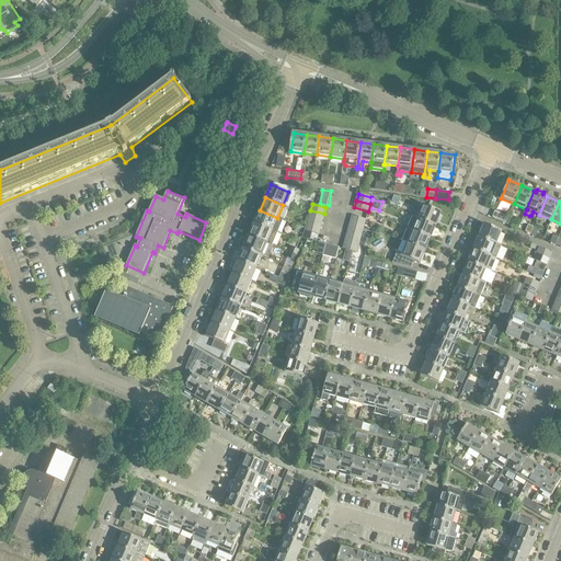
[(423,205),(418,217),(436,226),(442,213),(423,205)]
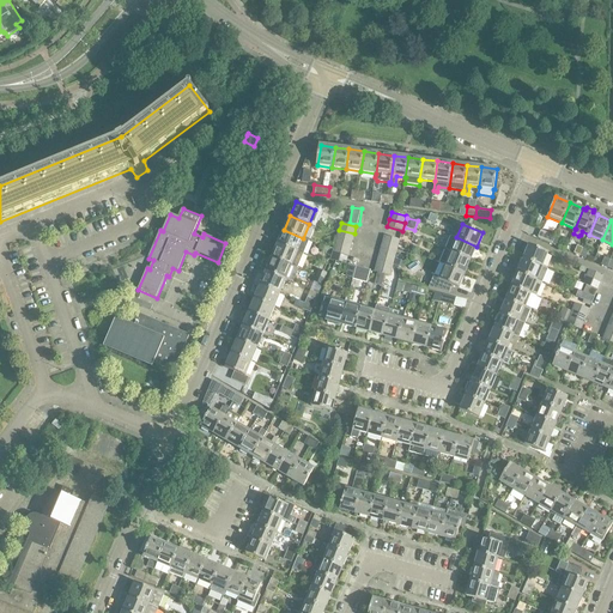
[(303,254),(309,241),(303,238),(284,230),(278,243),(303,254)]
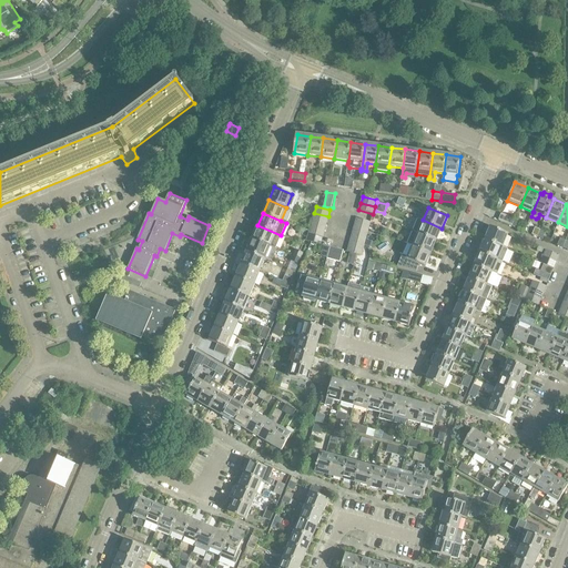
[(324,231),(328,216),(314,213),(311,227),(324,231)]
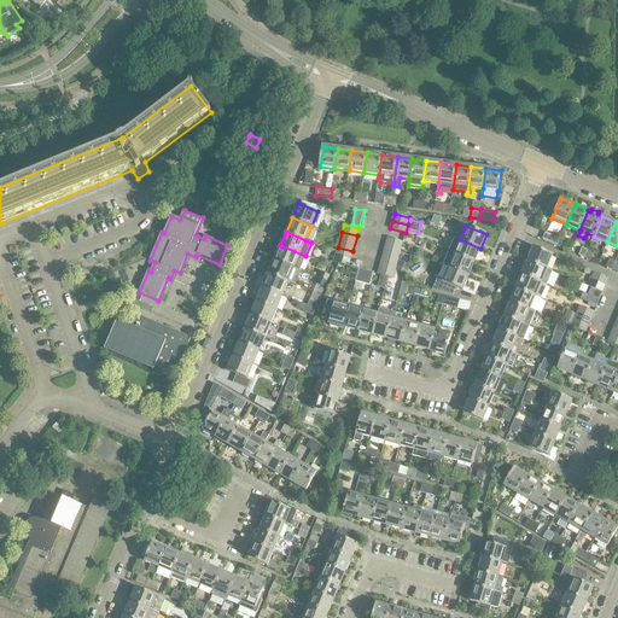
[(543,240),(557,246),(560,238),(547,232),(543,240)]
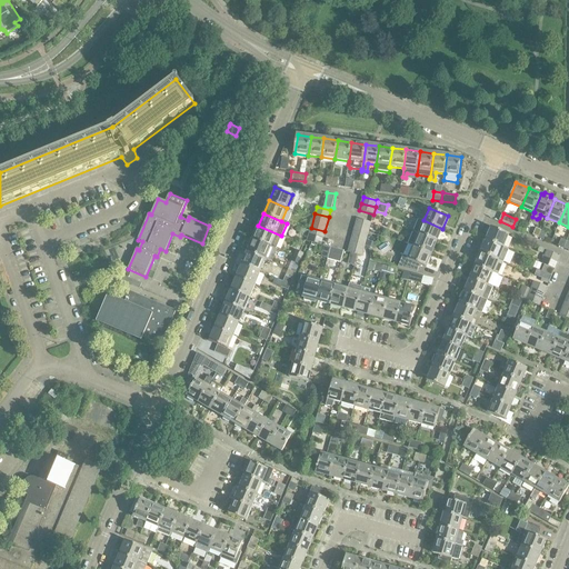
[(419,218),(413,231),(419,233),(437,241),(442,229),(423,220),(419,218)]
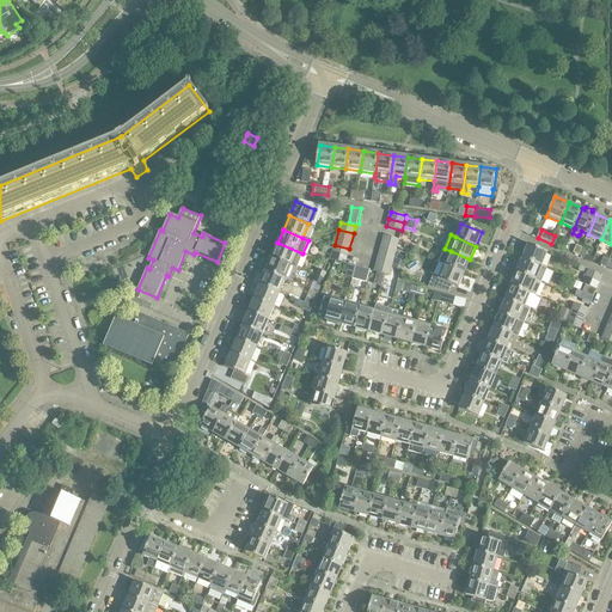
[(384,236),(383,243),(397,246),(399,239),(384,236)]
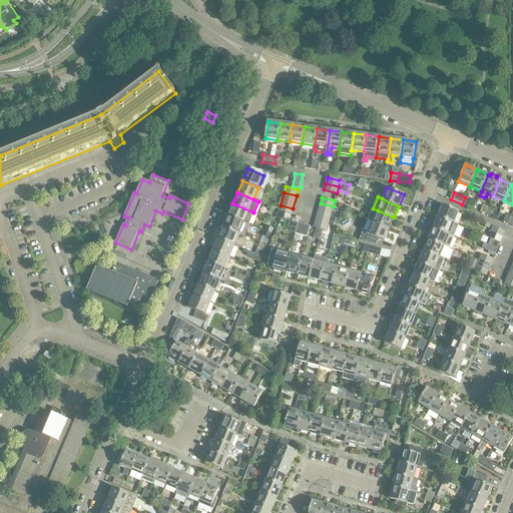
[(244,221),(248,223),(253,212),(232,203),(227,215),(244,222),(244,221)]
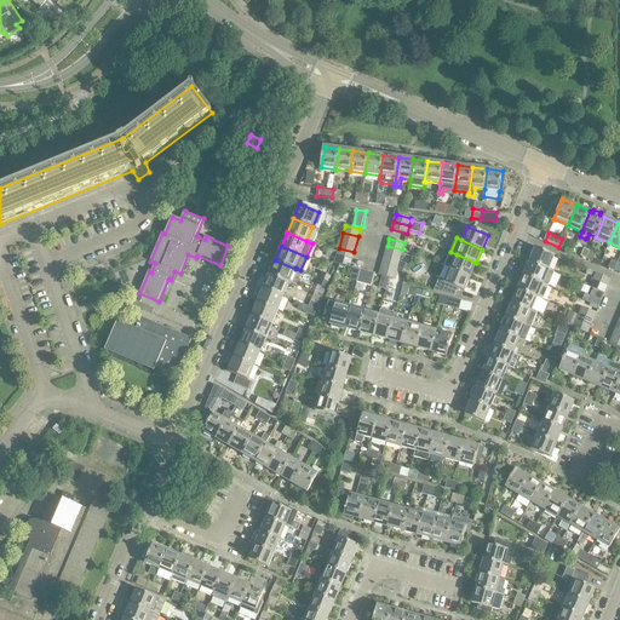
[(388,246),(385,253),(401,257),(402,250),(388,246)]
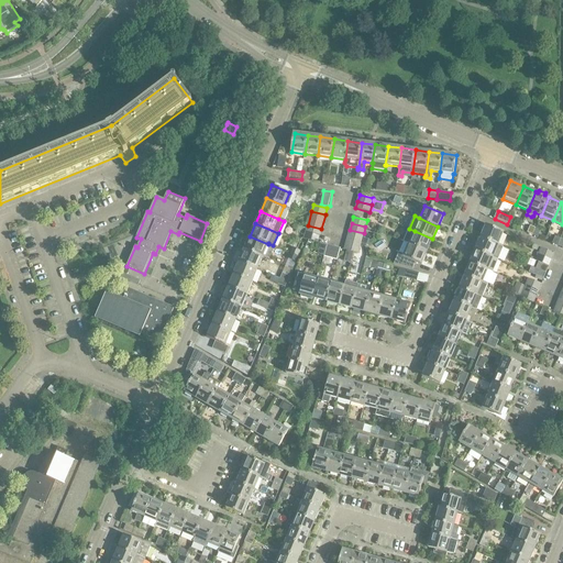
[(504,232),(486,224),(481,238),(498,244),(504,232)]
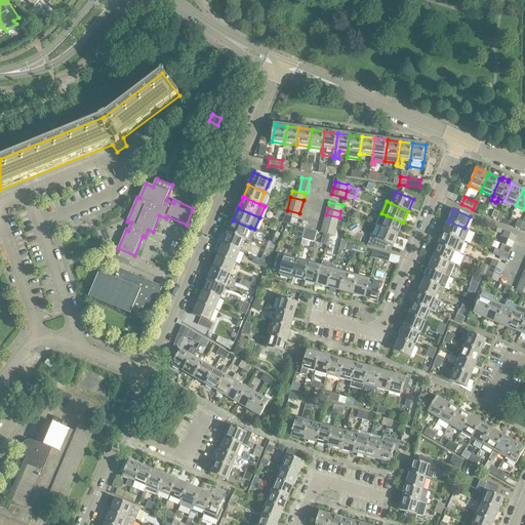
[(287,210),(285,216),(298,219),(299,213),(287,210)]
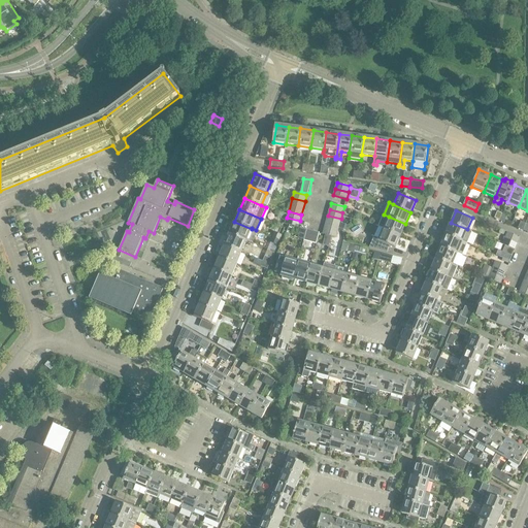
[(384,228),(400,235),(405,224),(389,217),(384,215),(378,226),(384,228)]
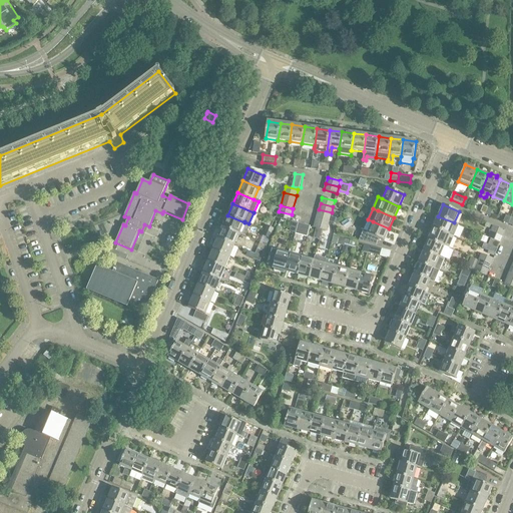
[(319,209),(317,215),(330,218),(332,212),(319,209)]
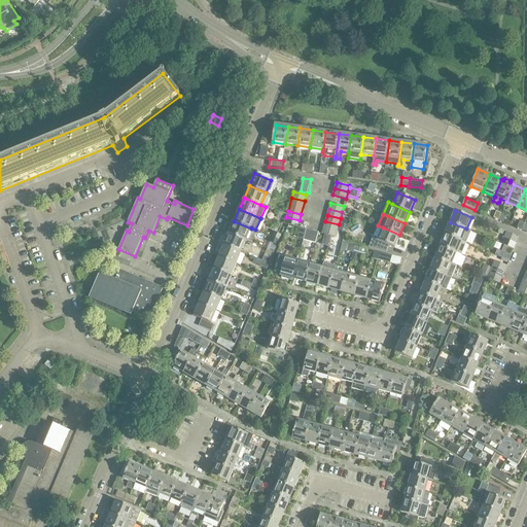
[(284,223),(288,224),(297,226),(300,220),(286,217),(284,223)]
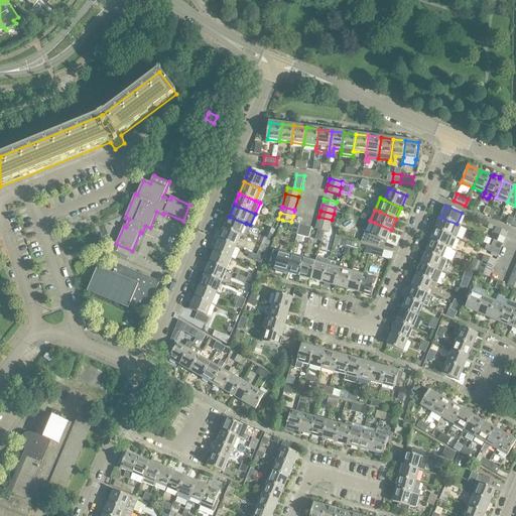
[(241,235),(246,224),(229,217),(224,228),(241,235)]
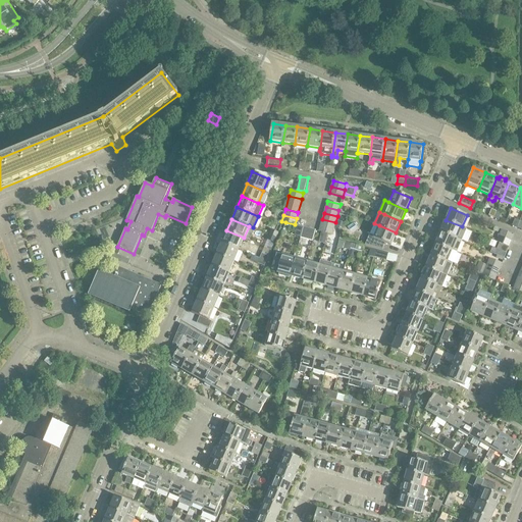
[(322,219),(321,225),(333,228),(335,222),(322,219)]
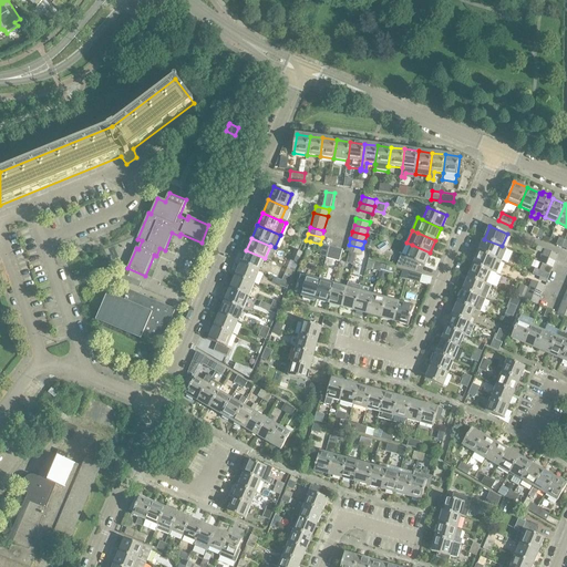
[(508,249),(502,247),(502,246),(484,239),(478,251),(503,261),(508,249)]
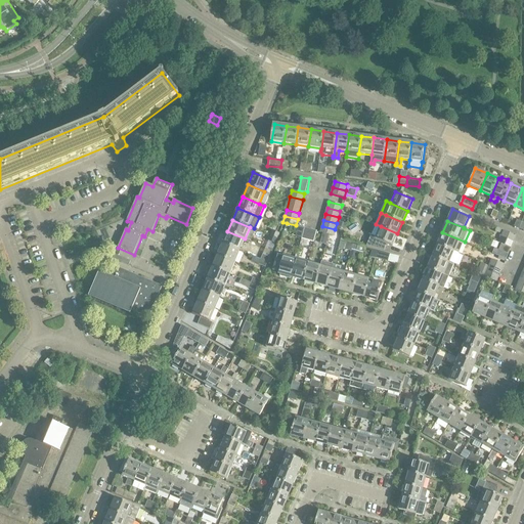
[(381,226),(376,224),(366,245),(384,250),(387,244),(392,246),(397,233),(381,226)]
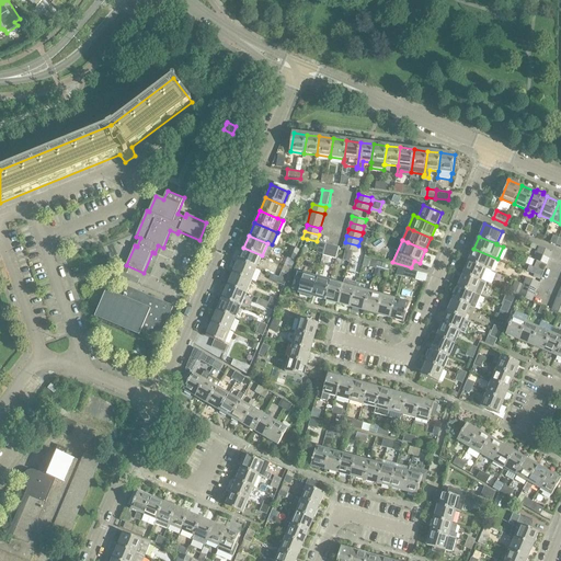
[(345,242),(343,249),(357,252),(358,245),(345,242)]
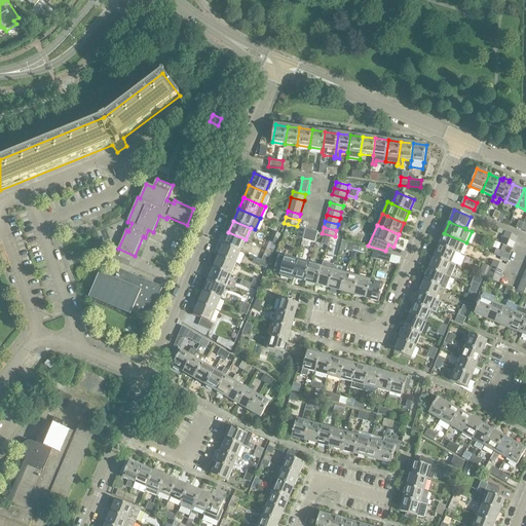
[(316,238),(317,232),(308,230),(306,235),(316,238)]
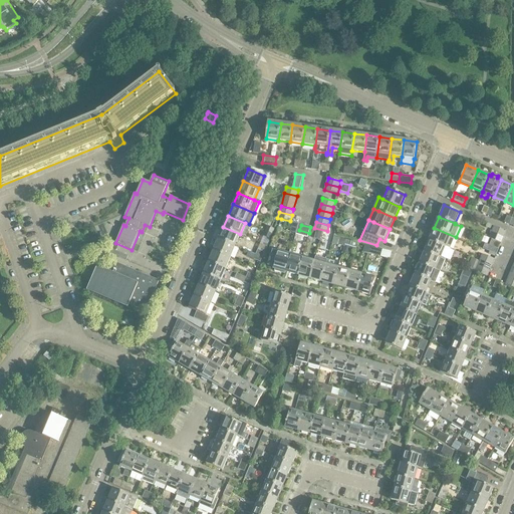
[(223,227),(218,239),(235,246),(240,234),(223,227)]
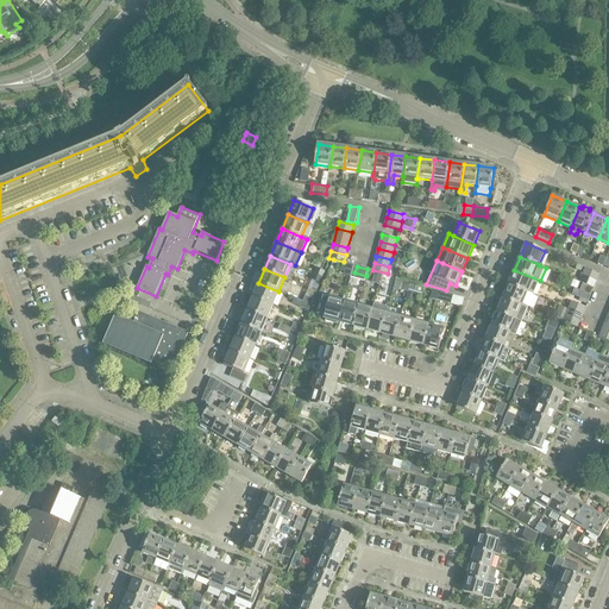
[(582,275),(597,281),(600,275),(585,269),(582,275)]
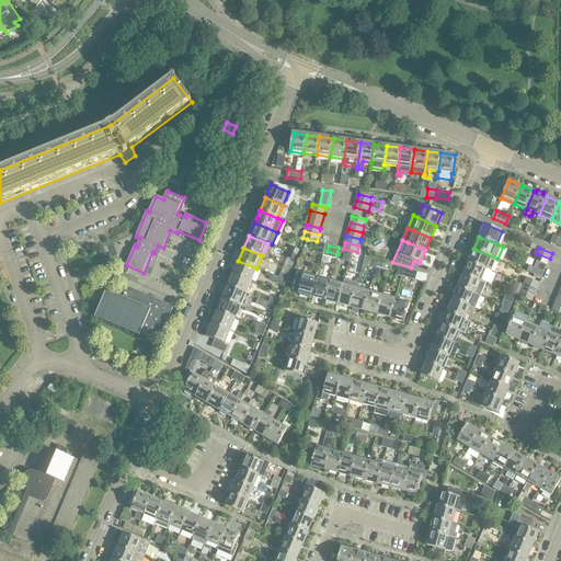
[(497,259),(473,249),(469,262),(492,272),(497,259)]
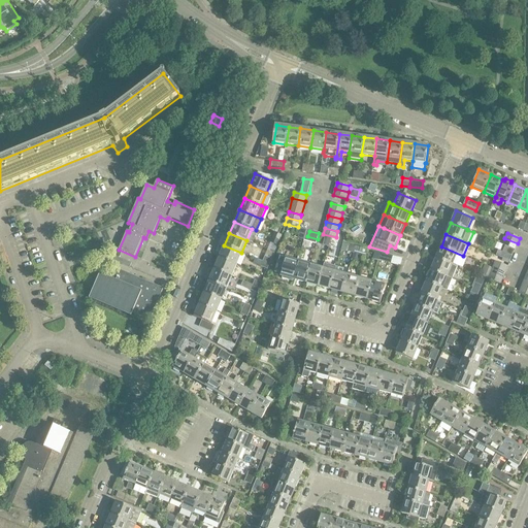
[(512,256),(515,250),(518,243),(504,238),(502,244),(507,246),(505,253),(512,256)]
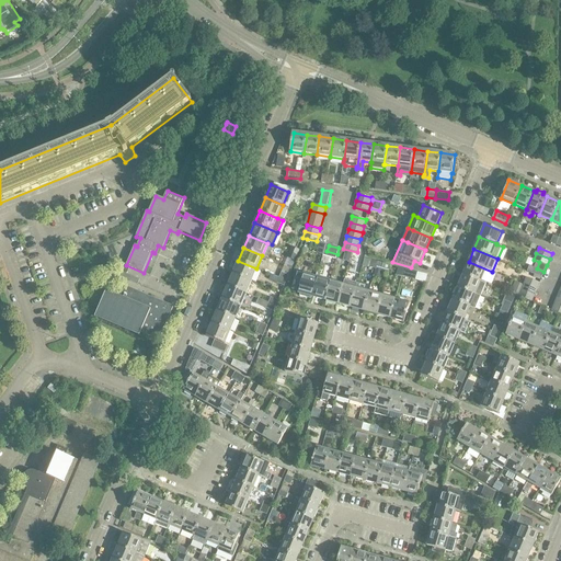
[(238,261),(232,273),(251,281),(256,268),(238,261)]
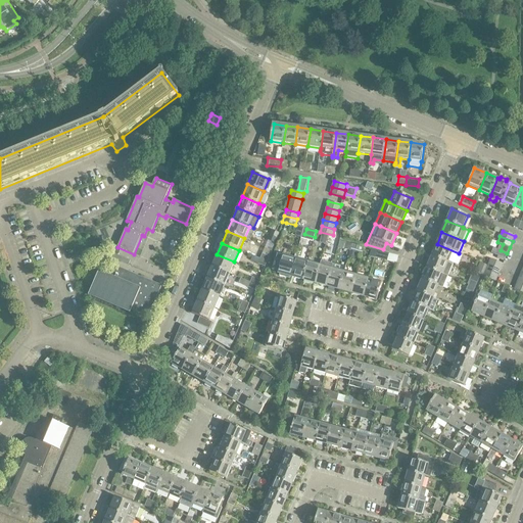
[(454,266),(455,265),(459,253),(437,244),(432,256),(453,265),(454,266)]
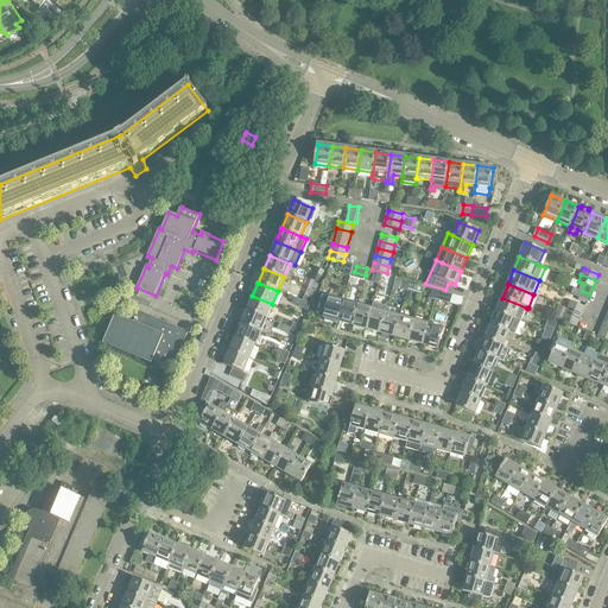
[(450,303),(453,296),(438,291),(436,299),(450,303)]
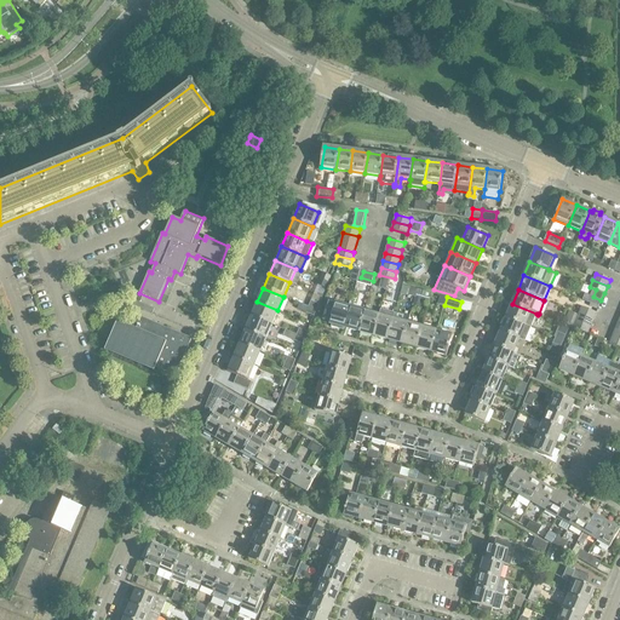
[(331,326),(338,328),(343,329),(344,327),(344,328),(350,306),(328,300),(323,320),(329,321),(329,323),(332,325),(331,326)]
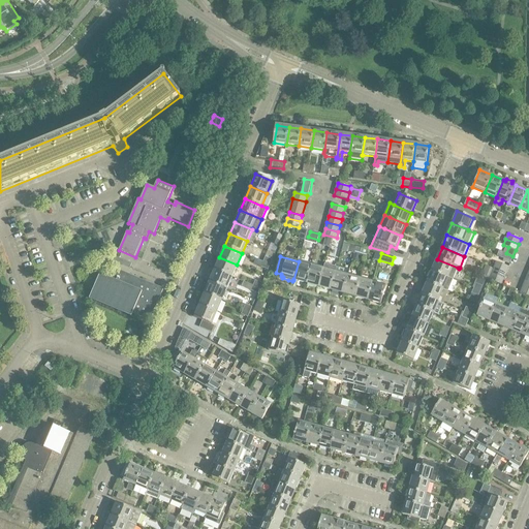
[(132,263),(116,257),(115,261),(130,269),(132,263)]
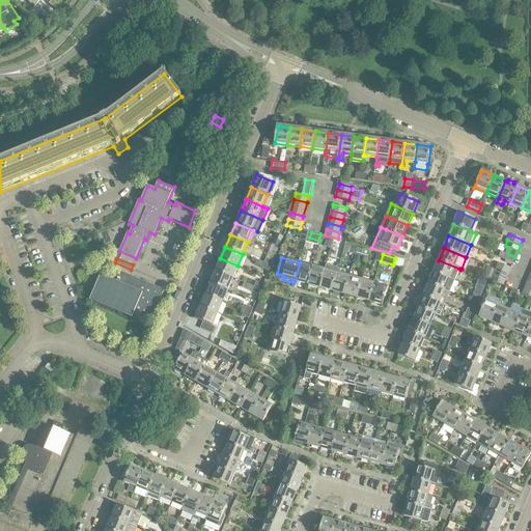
[(220,258),(216,271),(232,278),(238,266),(220,258)]
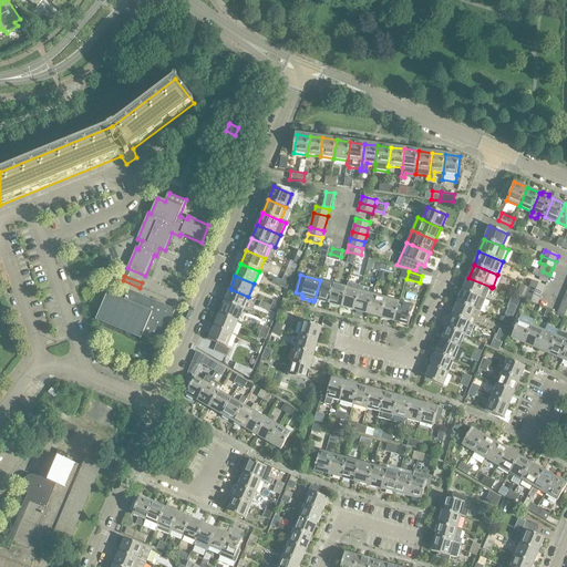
[(468,278),(463,290),(481,298),(481,297),(485,299),(491,287),(468,278)]
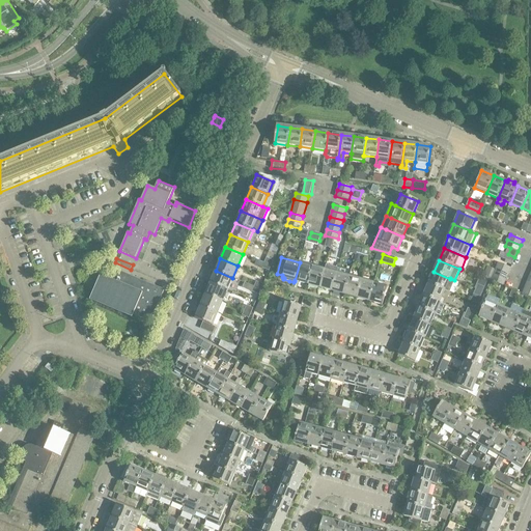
[(295,281),(307,284),(312,267),(300,262),(295,281)]
